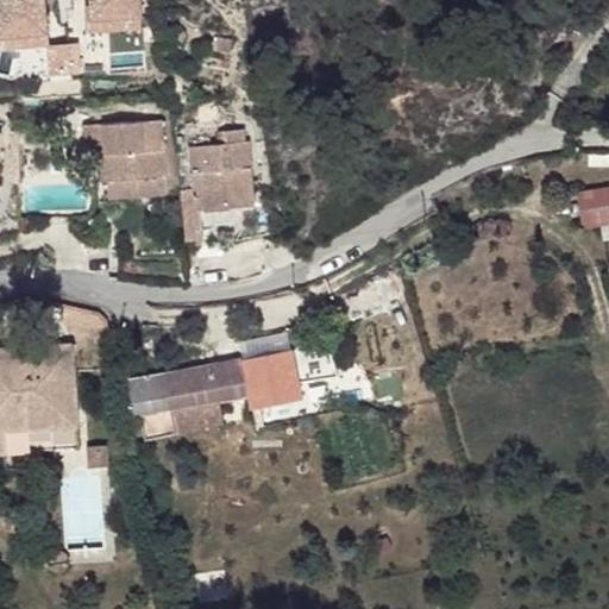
[(0,0),(0,36),(50,32),(46,0),(0,0)]
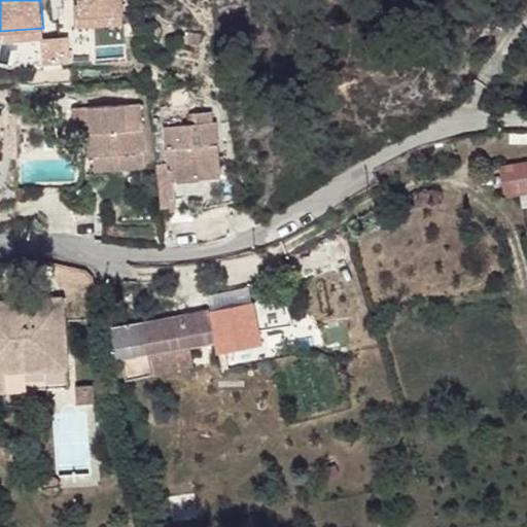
[(125,12),(124,0),(79,0),(80,4),(81,15),(125,12)]
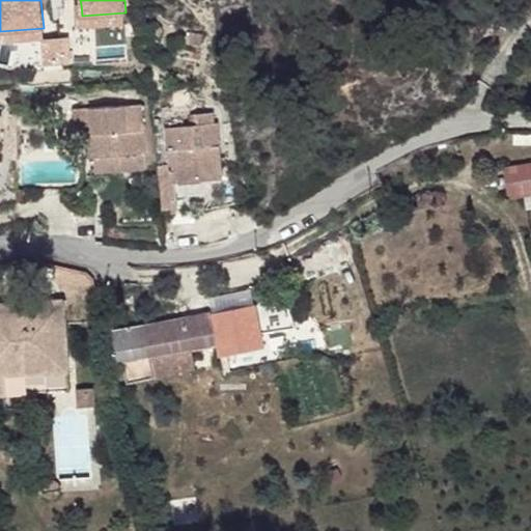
[(127,23),(126,12),(82,16),(81,4),(76,5),(77,27),(127,23)]
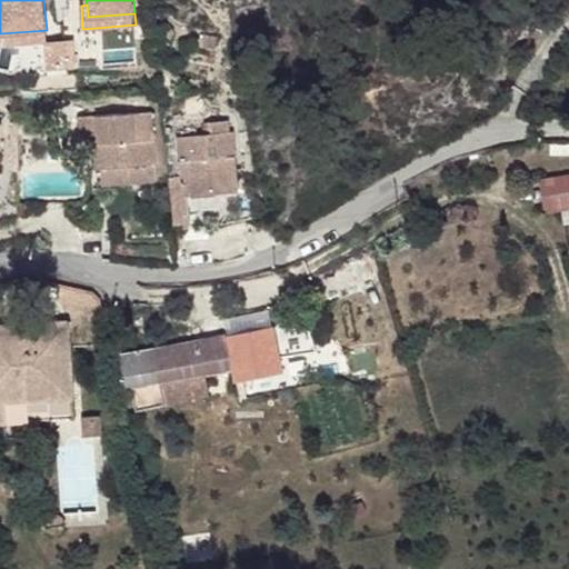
[(48,41),(47,30),(0,33),(0,36),(1,46),(48,41)]
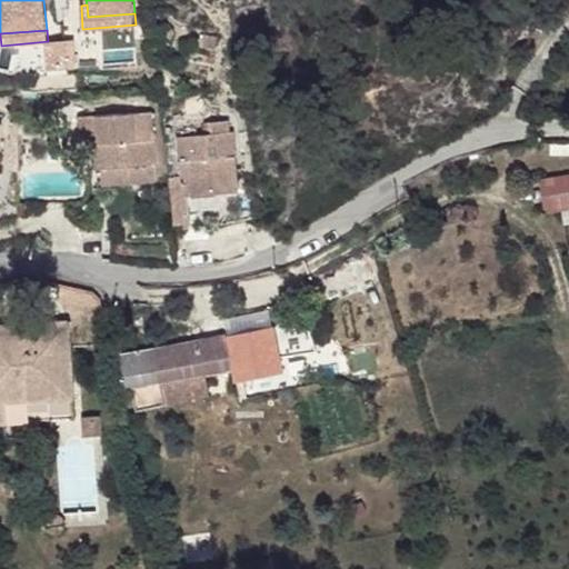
[(186,107),(187,116),(202,115),(202,106),(186,107)]
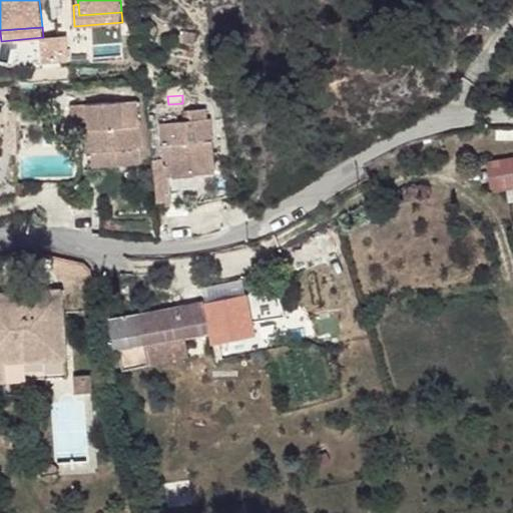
[(91,152),(92,165),(142,161),(136,101),(87,105),(91,152)]
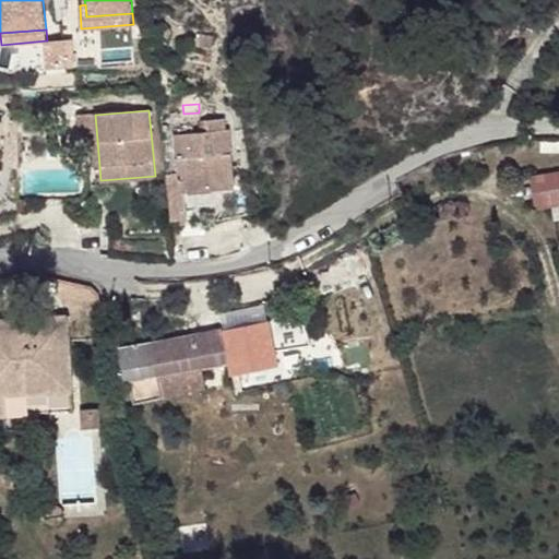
[(91,145),(92,166),(99,166),(95,115),(76,116),(80,146),(91,145)]
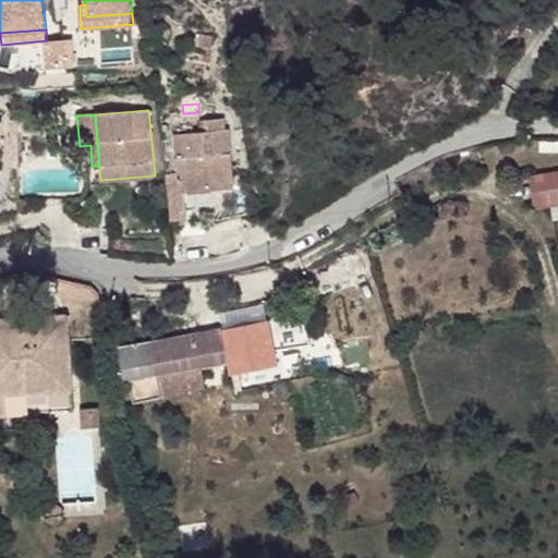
[(166,174),(170,220),(180,220),(179,211),(185,210),(184,192),(234,187),(232,169),(211,171),(210,155),(231,153),(229,130),(225,130),(225,119),(201,121),(202,132),(173,135),(177,173),(166,174)]
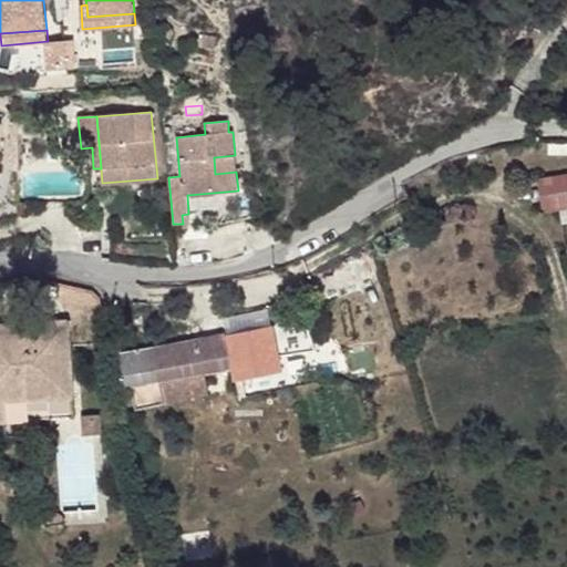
[(236,172),(235,155),(214,157),(215,174),(236,172)]
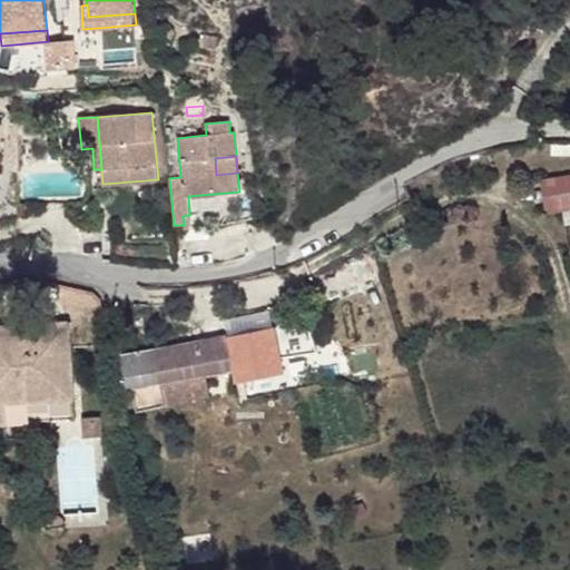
[(569,176),(542,182),(547,213),(569,208),(569,176)]
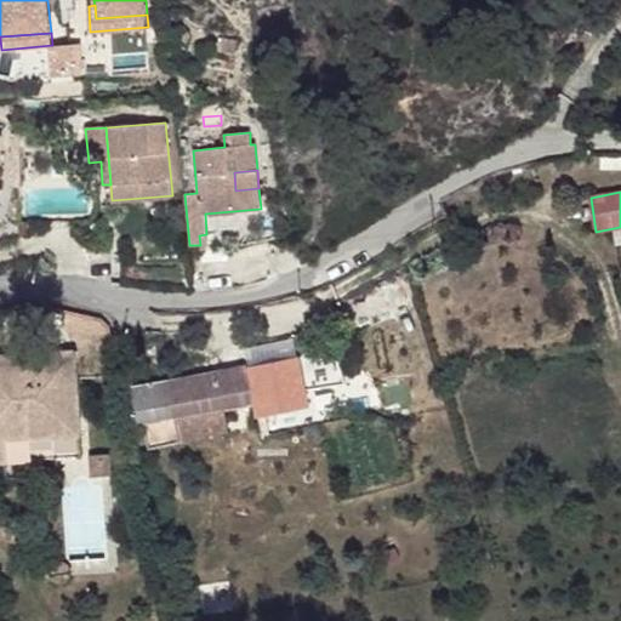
[(249,366),(249,369),(297,359),(294,339),(245,348),(249,366)]
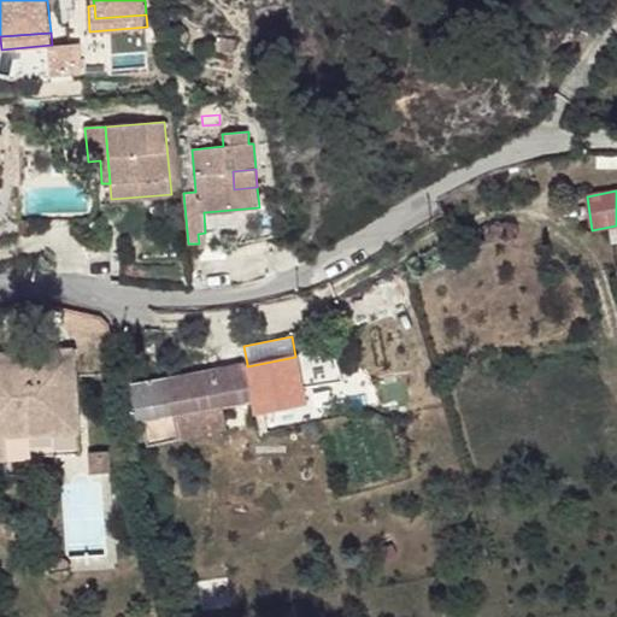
[(80,430),(75,350),(0,353),(0,435),(28,434),(80,430)]
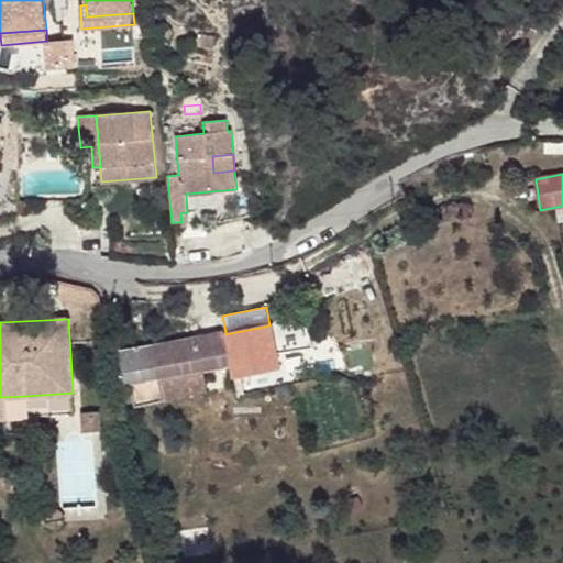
[(120,352),(124,382),(130,382),(129,374),(156,368),(157,376),(201,368),(201,363),(230,357),(233,375),(278,366),(269,326),(225,334),(225,332),(120,352)]
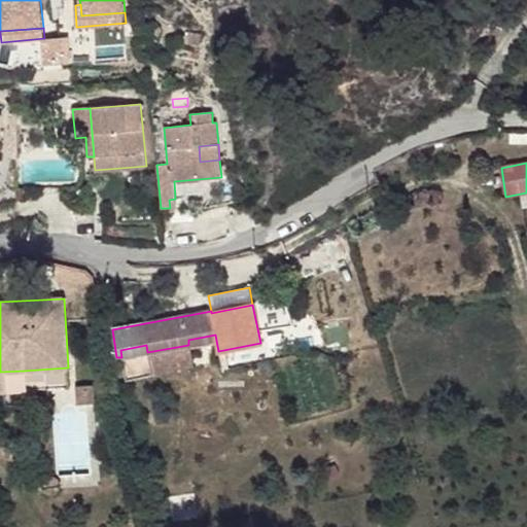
[(121,357),(126,380),(192,366),(188,345),(147,352),(146,345),(120,350),(121,357)]
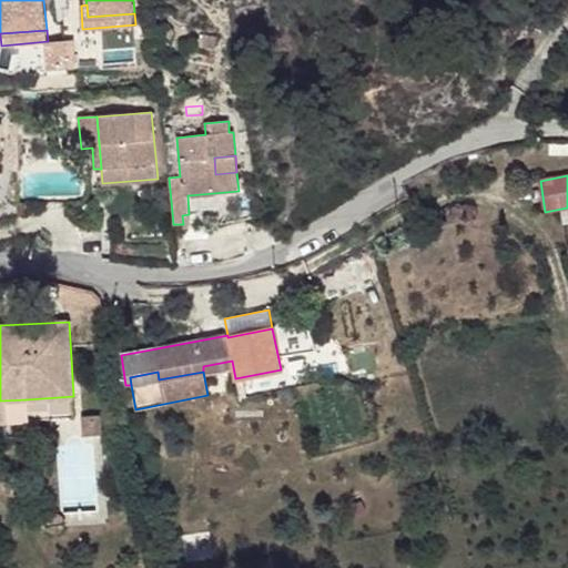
[(0,422),(27,421),(26,399),(0,401),(0,422)]
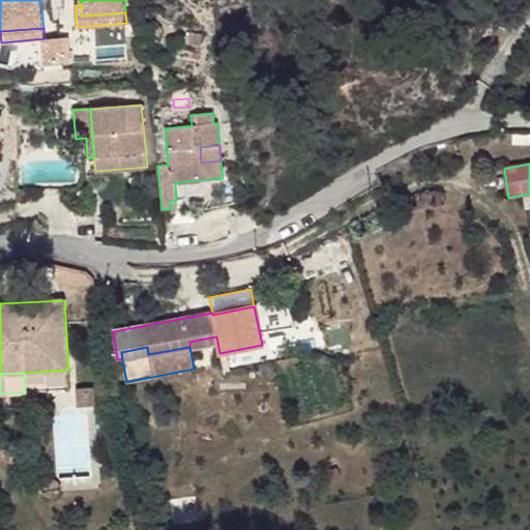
[(94,406),(93,387),(84,388),(85,407),(94,406)]
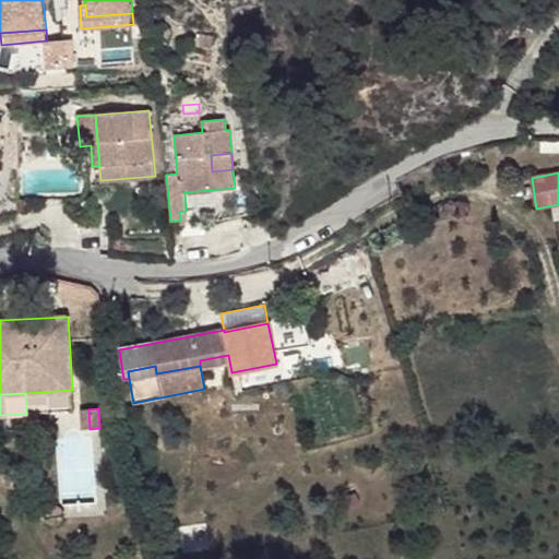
[(90,429),(88,409),(79,411),(80,430),(90,429)]
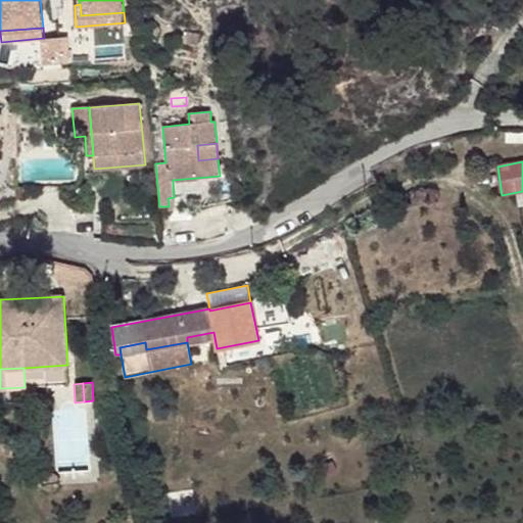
[(55,490),(59,485),(89,483),(88,471),(58,473),(57,475),(53,473),(49,473),(45,474),(42,478),(41,483),(42,487),(46,490),(51,491),(55,490)]
